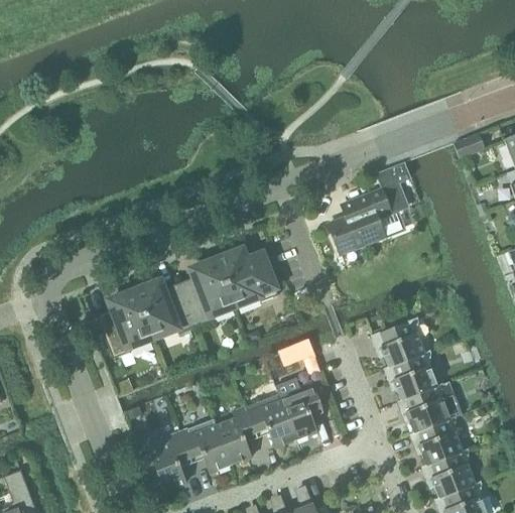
[(480,133),(455,142),(460,157),(486,147),(480,133)]
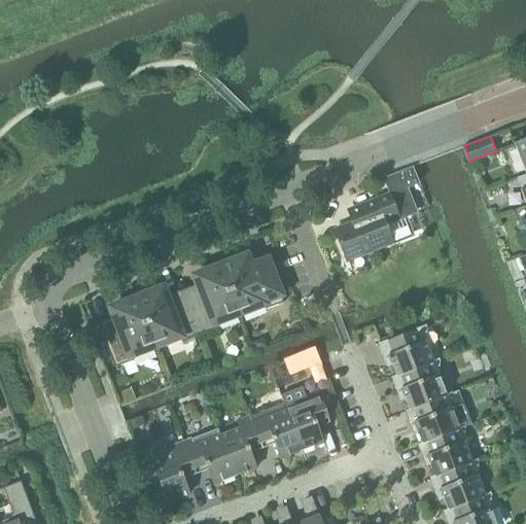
[(525,136),(515,141),(525,169),(525,136)]
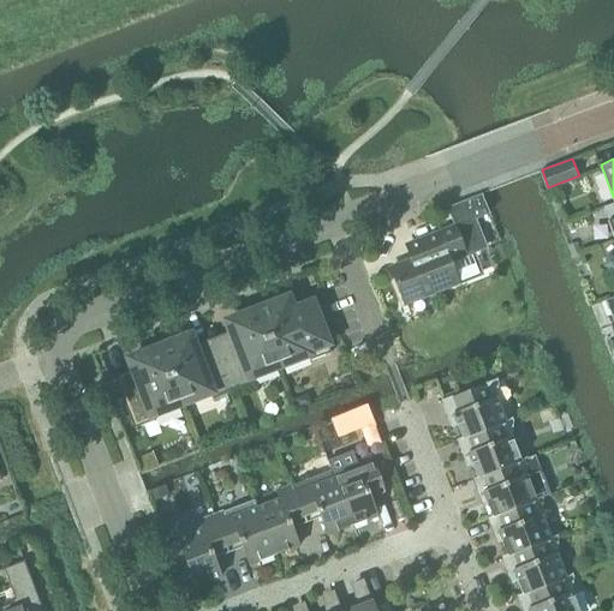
[(412,257),(392,265),(411,312),(412,312),(407,300),(459,280),(451,258),(466,252),(455,222),(417,238),(423,253),(412,257)]
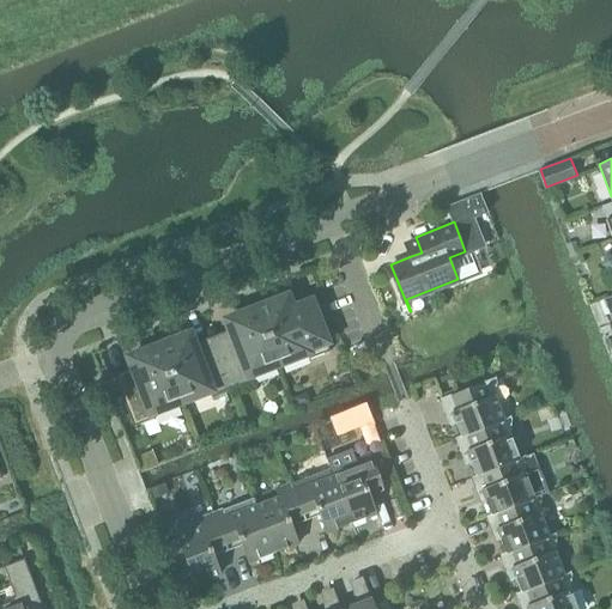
[(258,306),(279,361),(308,351),(310,357),(332,348),(311,297),(291,304),(288,294),(258,306)]
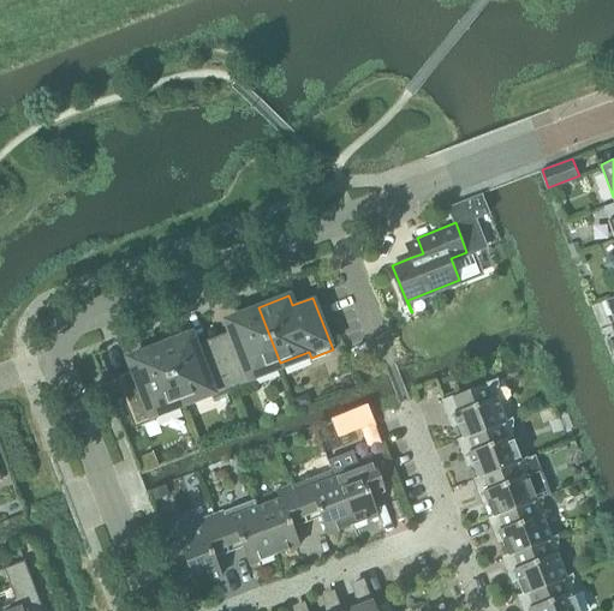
[(252,373),(280,363),(258,307),(228,319),(232,328),(214,335),(234,388),(255,379),(252,373)]
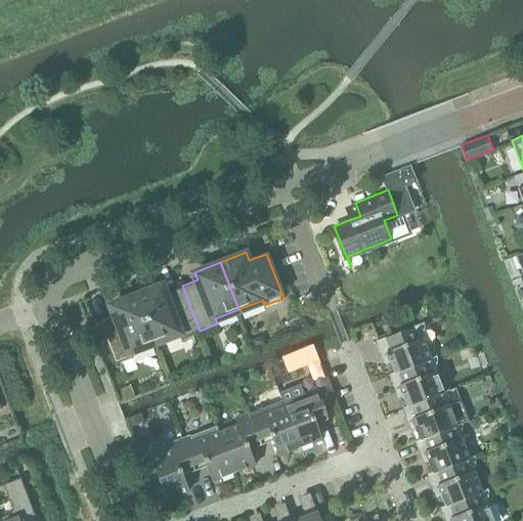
[(200,331),(182,286),(166,292),(163,285),(137,294),(156,342),(180,333),(182,338),(200,331)]
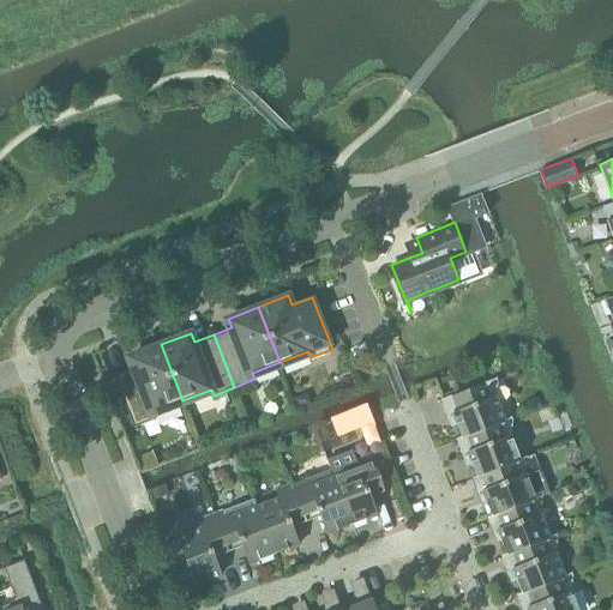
[(154,411),(182,400),(161,344),(131,356),(134,366),(115,373),(134,426),(156,417),(154,411)]
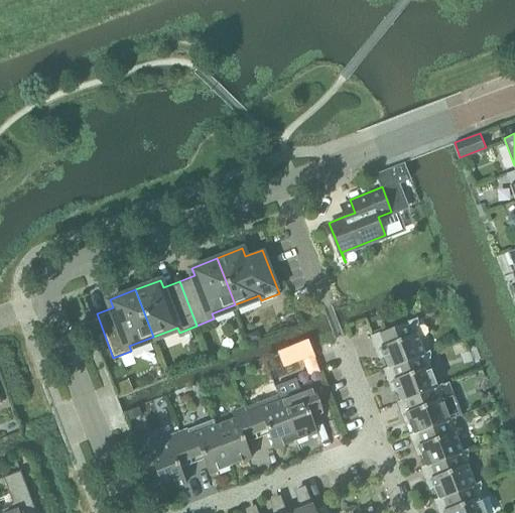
[(389,366),(424,352),(416,332),(417,316),(373,335),(378,348),(381,347),(389,366)]
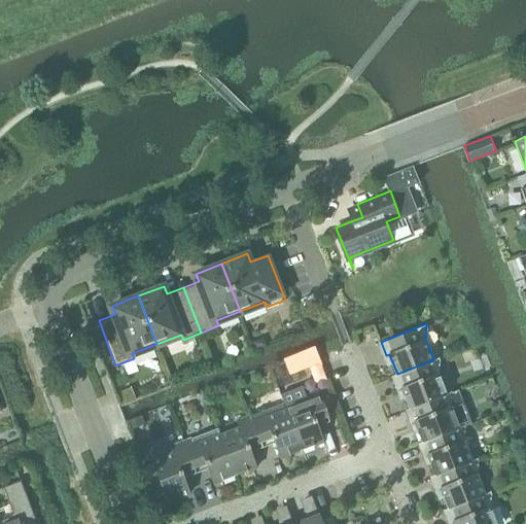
[(410,407),(447,392),(439,372),(440,358),(439,357),(433,359),(397,374),(393,375),(398,389),(402,387),(410,407)]
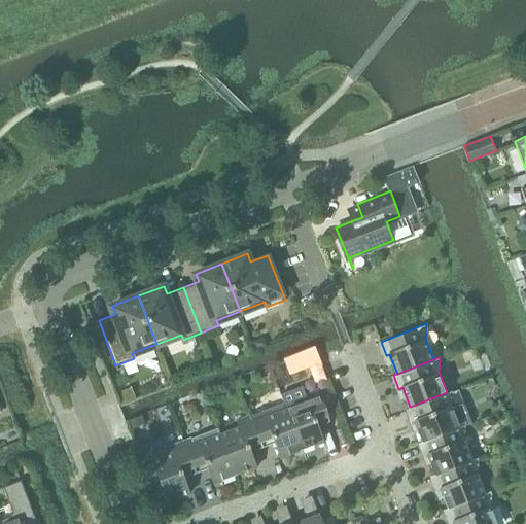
[(284,402),(303,449),(324,441),(316,419),(329,414),(319,388),(284,402)]
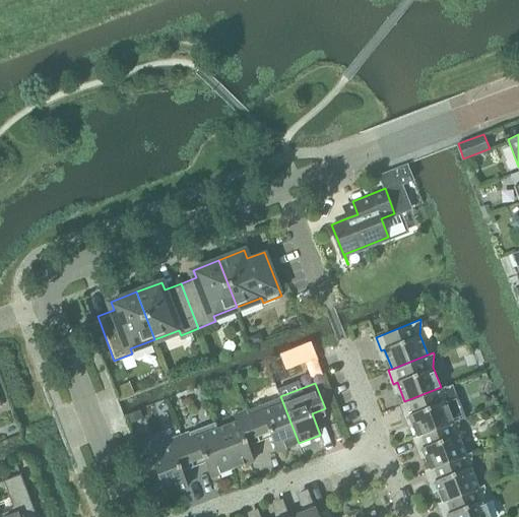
[(404,401),(401,402),(406,416),(409,415),(417,435),(459,418),(459,419),(466,416),(453,383),(446,385),(441,387),(404,401)]
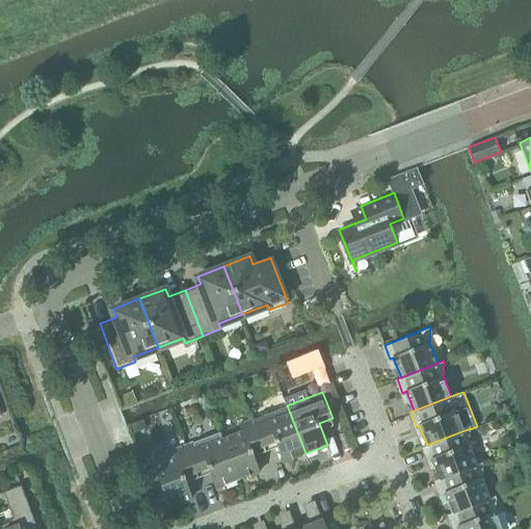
[(284,461),(306,453),(287,405),(254,418),(264,445),(275,440),(284,461)]
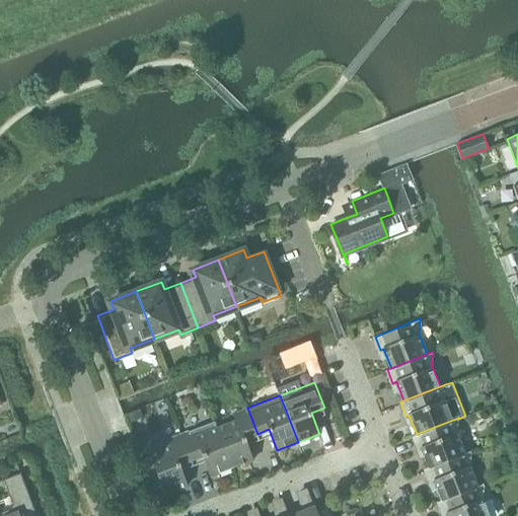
[(245,438),(257,434),(247,408),(234,413),(237,420),(218,427),(217,427),(232,467),(253,459),(245,438)]
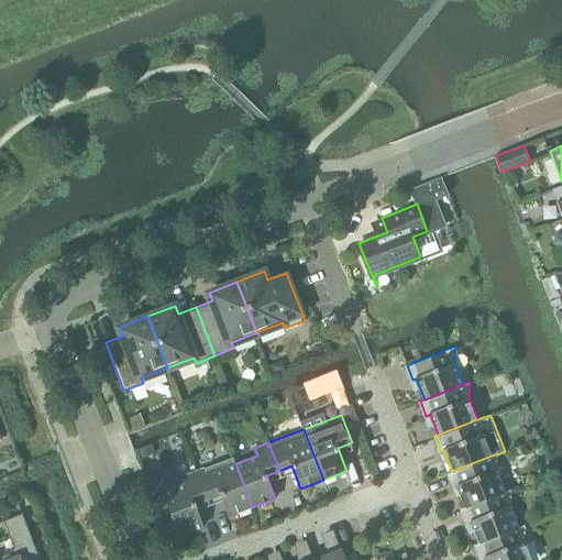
[(458,485),(465,506),(505,491),(496,469),(497,454),(497,453),(452,471),(448,472),(453,487),(458,485)]
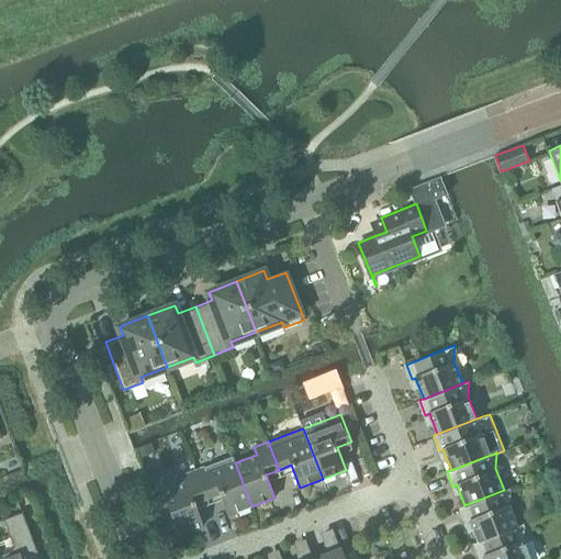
[(211,464),(197,469),(208,498),(221,492),(229,515),(251,506),(235,462),(236,462),(233,456),(211,464)]
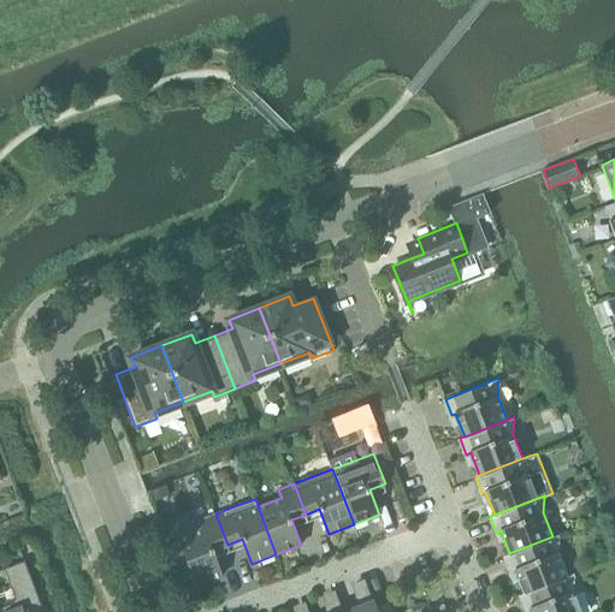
[(213,550),(228,545),(216,514),(176,529),(197,584),(223,575),(213,550)]
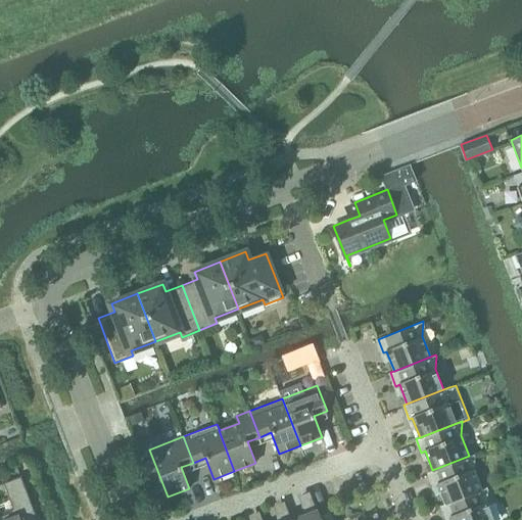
[(445,504),(482,489),(474,469),(475,455),(474,454),(469,456),(432,470),(429,471),(434,485),(438,484),(445,504)]
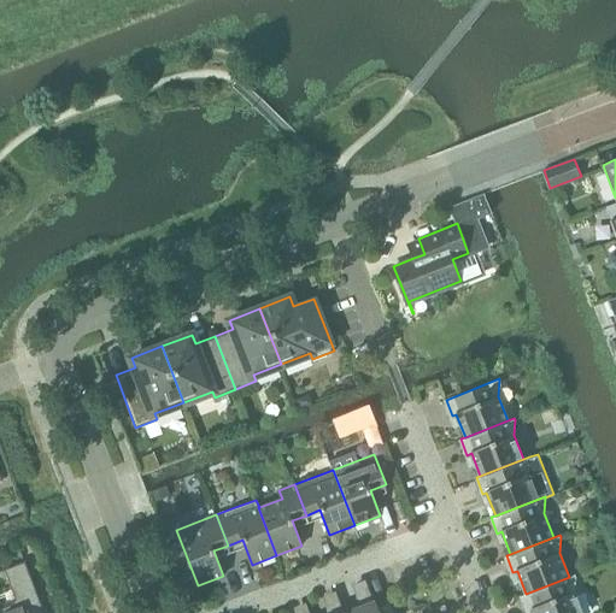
[(13,606),(0,609),(0,612),(46,612),(25,560),(5,567),(17,599),(13,606)]
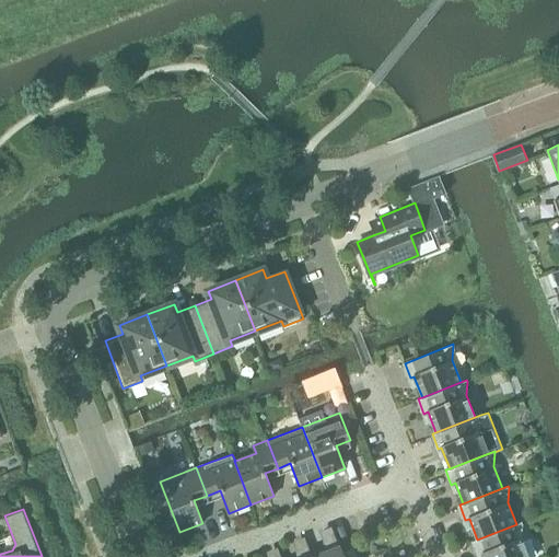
[(528,556),(521,537),(522,523),(522,522),(516,524),(477,540),(473,541),(478,555),(482,554),(484,556),(528,556)]
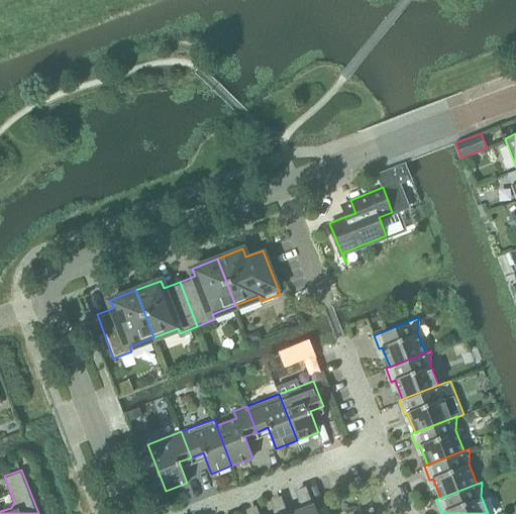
[(314,503),(290,513),(331,513),(327,502),(316,506),(314,503)]
